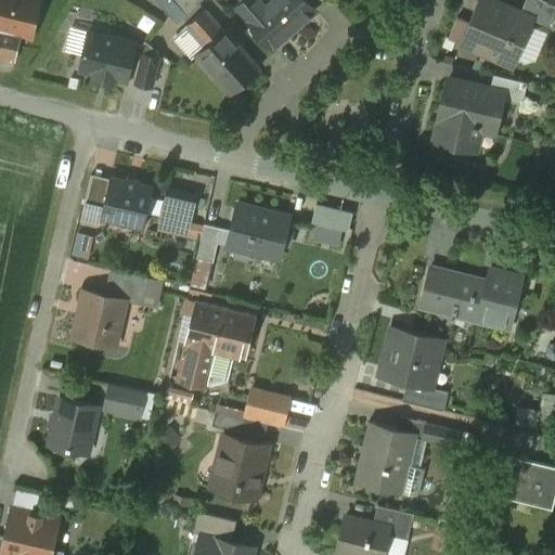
[(0,0),(0,56),(15,61),(22,34),(21,34),(24,20),(35,23),(40,0),(0,0)]
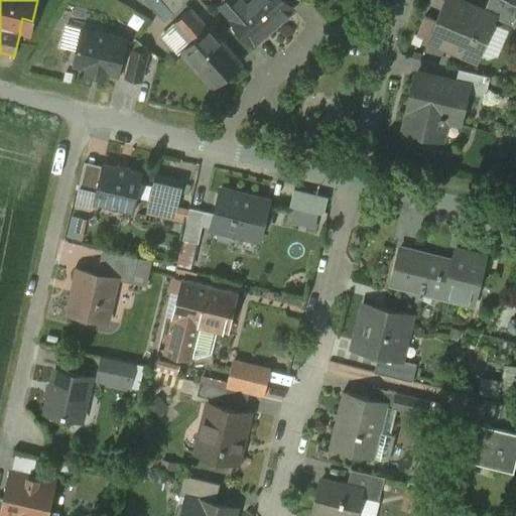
[(161,0),(160,2),(153,8),(164,19),(171,13),(172,14),(186,2),(183,0),(161,0)]
